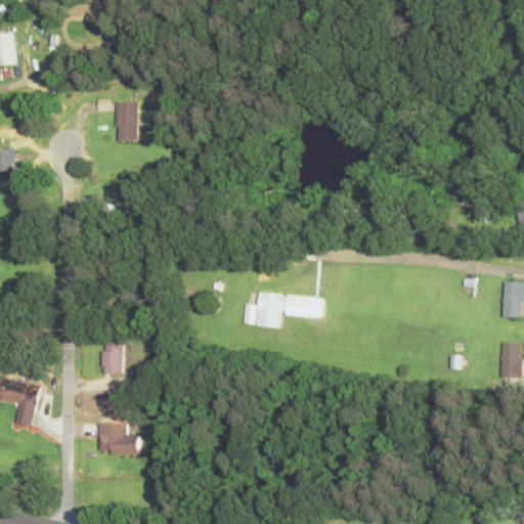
[(0,68),(16,68),(15,36),(0,36),(0,68)]
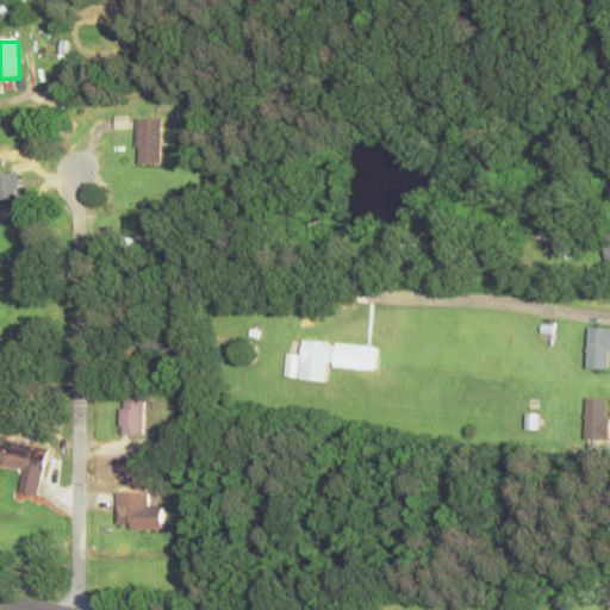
[(162,168),(162,123),(137,123),(137,168),(162,168)]
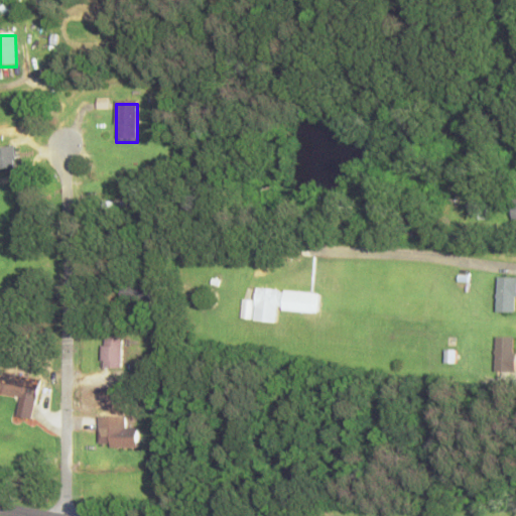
[(0,171),(16,170),(15,150),(0,150),(0,171)]
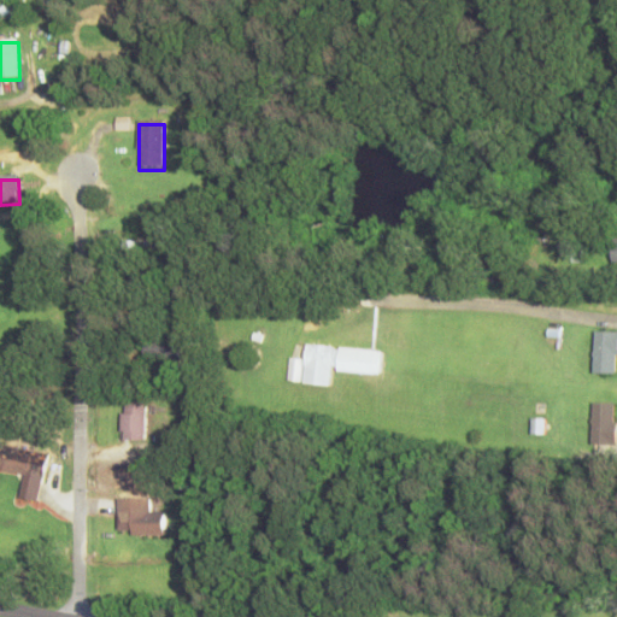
[(616,334),(594,335),(594,376),(616,376),(616,334)]
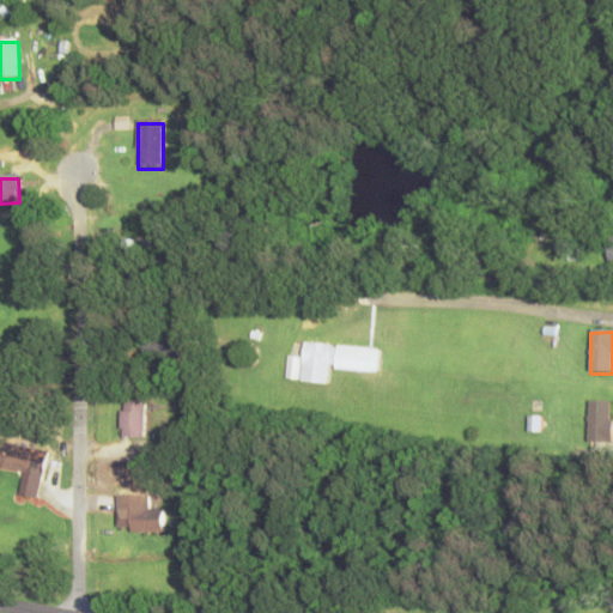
[(141,360),(178,360),(178,339),(143,339),(141,360)]
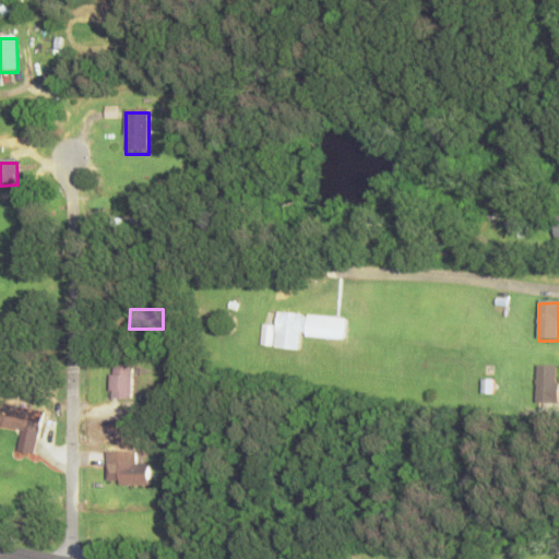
[(274,349),(300,352),(301,339),(345,342),(347,320),(277,314),(274,349)]
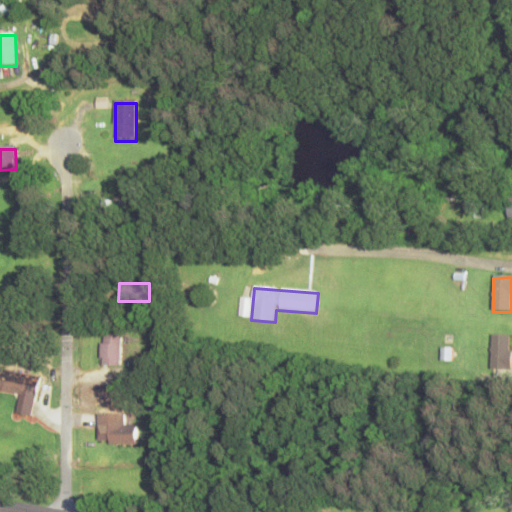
[(122,336),(103,336),(103,367),(122,367),(122,336)]
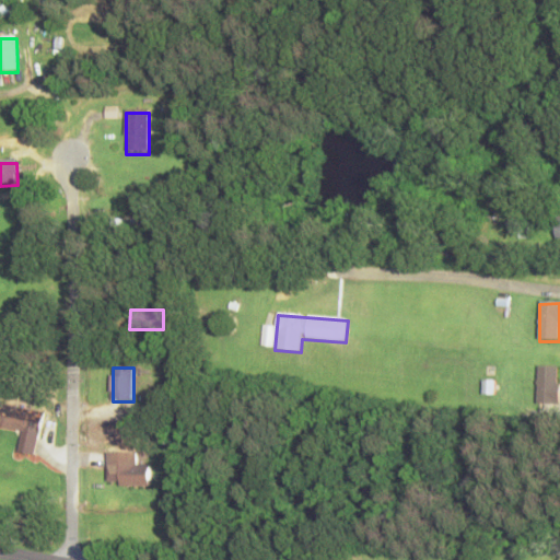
[(537,406),(558,406),(558,368),(537,368),(537,406)]
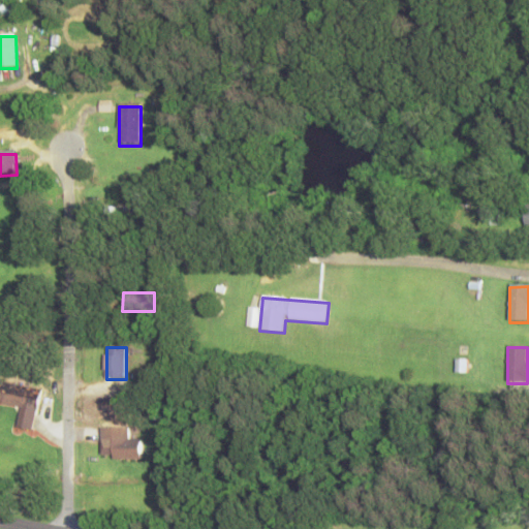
[(0,404),(22,409),(18,430),(33,432),(40,391),(0,383),(0,404)]
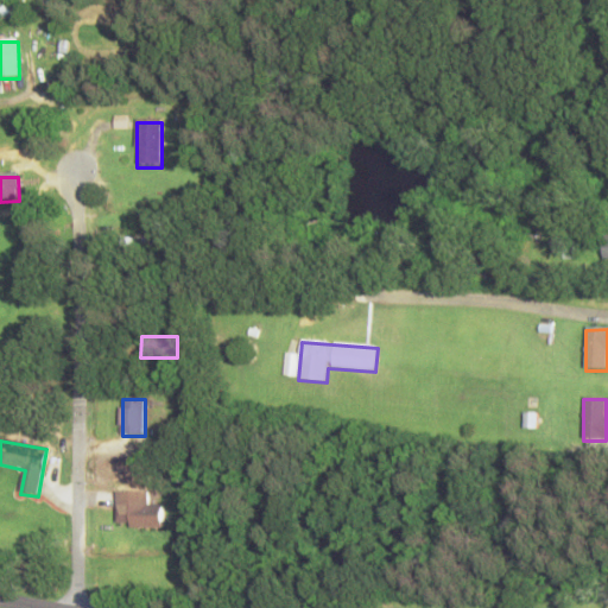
[(163,529),(163,507),(149,507),(149,489),(118,489),(118,529),(163,529)]
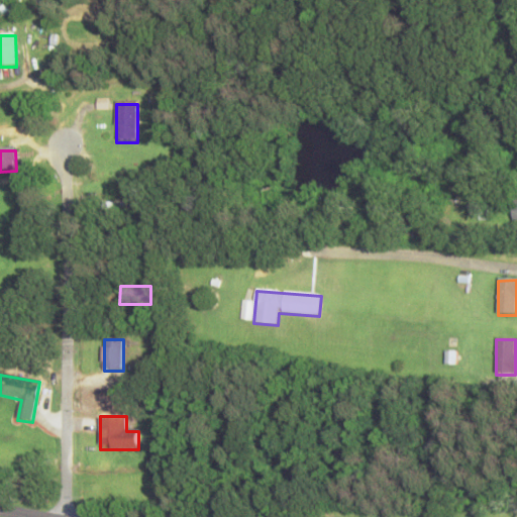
All buildings are outlined.
